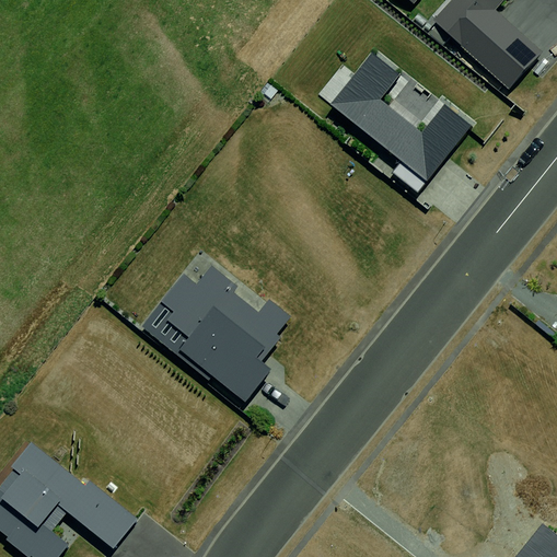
[(409,0),(417,7),(422,0),(447,0),(431,19),(517,89),(548,49),(506,16),(519,0),(409,0)]
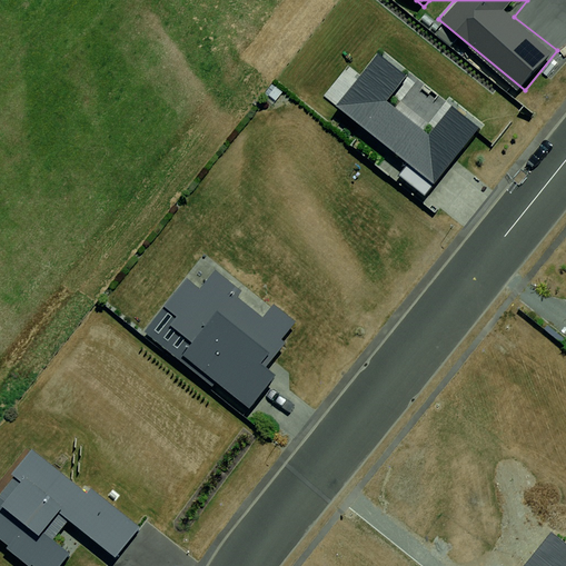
[(427,192),(484,119),(455,97),(434,126),(388,90),(411,60),(385,39),(327,115),(427,192)]
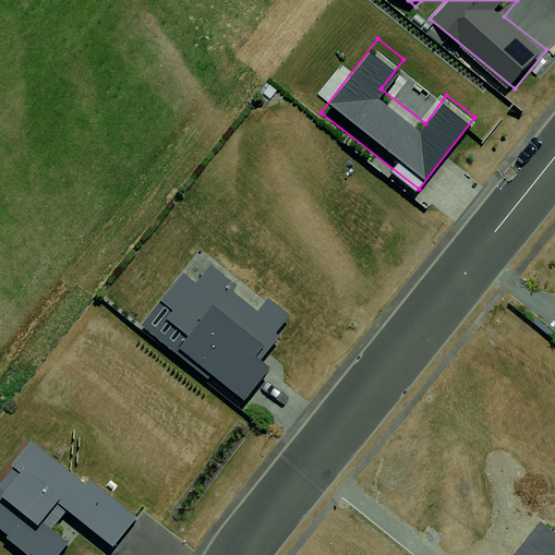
[(171,264),(123,323),(240,415),(279,370),(265,361),(294,320),(208,263),(195,282),(171,264)]
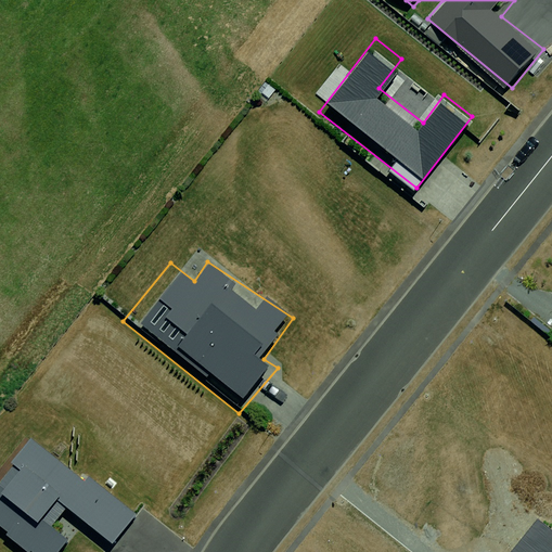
[(27,428),(0,463),(0,525),(34,551),(48,551),(72,522),(110,551),(139,514),(27,428)]
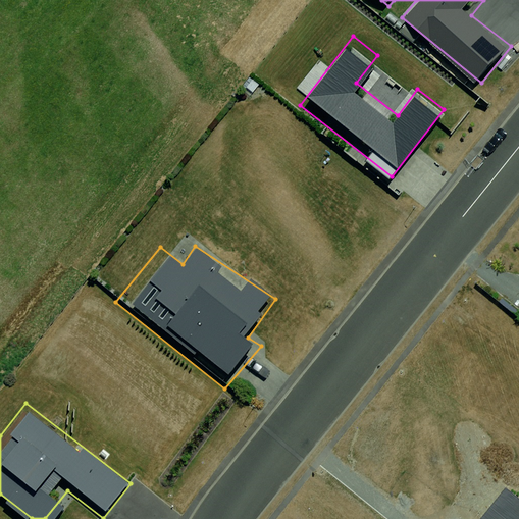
[(518,507),(494,488),(469,518),(518,518),(518,507)]
